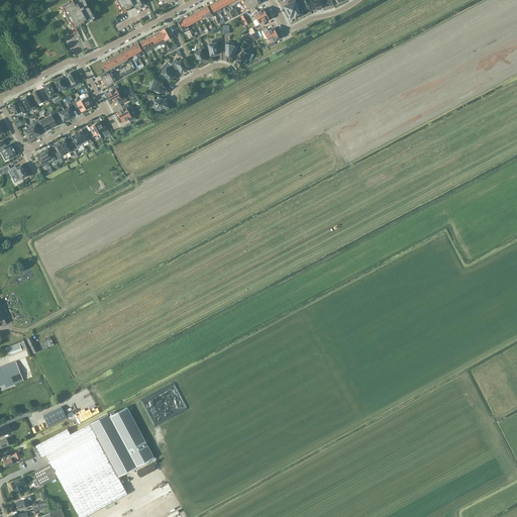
[(73,0),(72,0),(58,7),(70,30),(83,24),(82,22),(87,19),(88,21),(95,18),(85,0),(76,0),(78,3),(76,4),(73,0)]
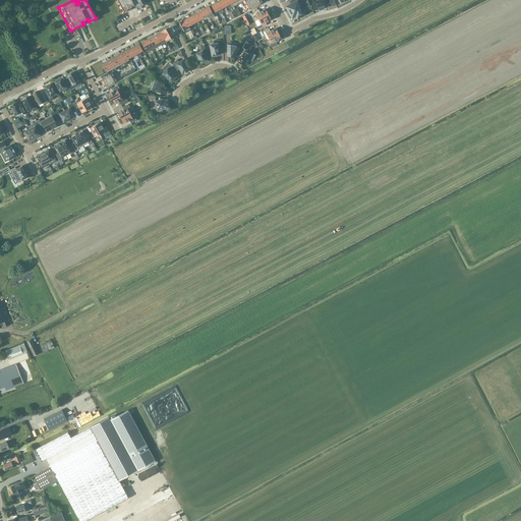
[(123,13),(131,9),(130,7),(134,5),(136,8),(141,6),(143,5),(142,2),(141,2),(140,0),(115,0),(116,1),(118,1),(118,2),(117,3),(123,13)]
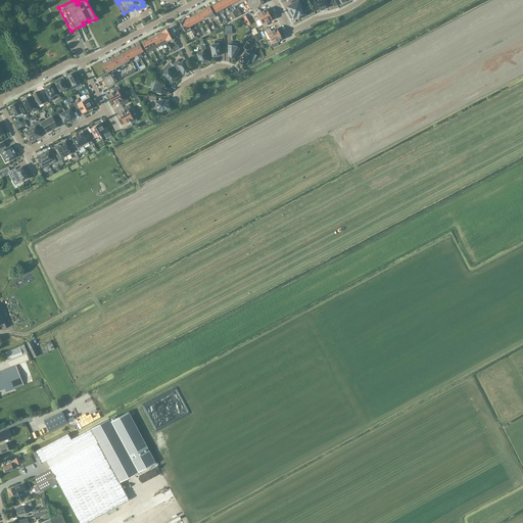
[(222,11),(223,13),(225,12),(224,10),(223,9),(226,7),(225,5),(222,0),(221,0),(218,2),(222,11)]
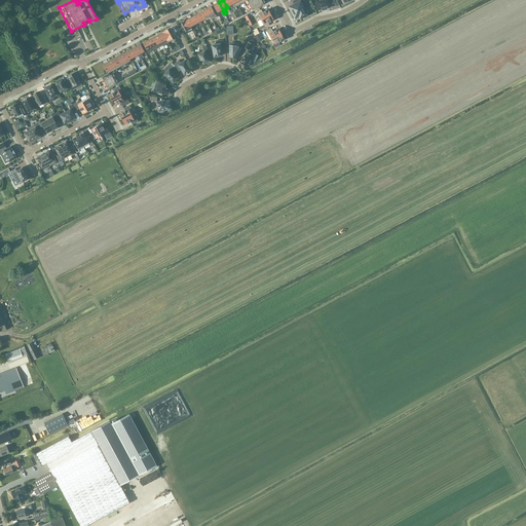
[(223,0),(226,5),(227,7),(230,5),(232,9),(234,8),(229,0),(223,0)]
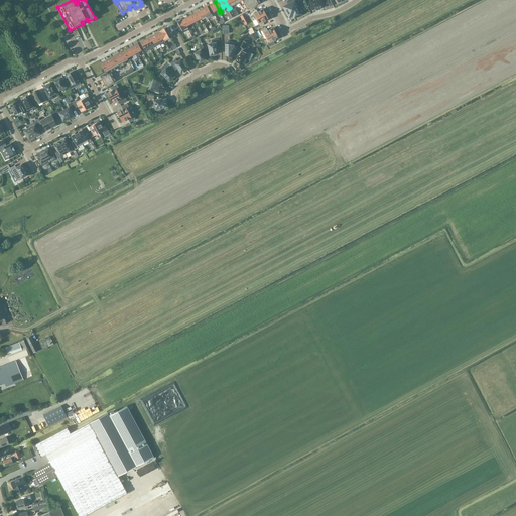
[(225,0),(230,8),(241,2),(246,10),(260,3),(258,0),(225,0)]
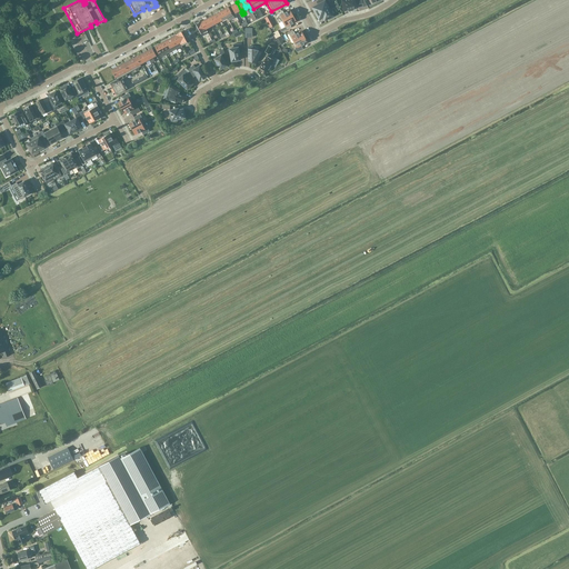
[(315,15),(328,7),(326,3),(329,1),(328,0),(318,0),(320,3),(312,8),(315,13),(315,15)]
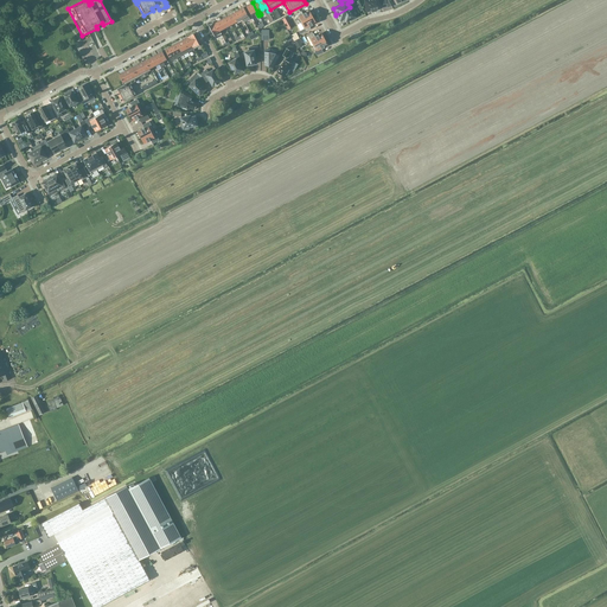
[(384,0),(364,0),(368,12),(372,11),(372,12),(377,11),(377,10),(381,8),(381,5),(387,4),(384,0)]
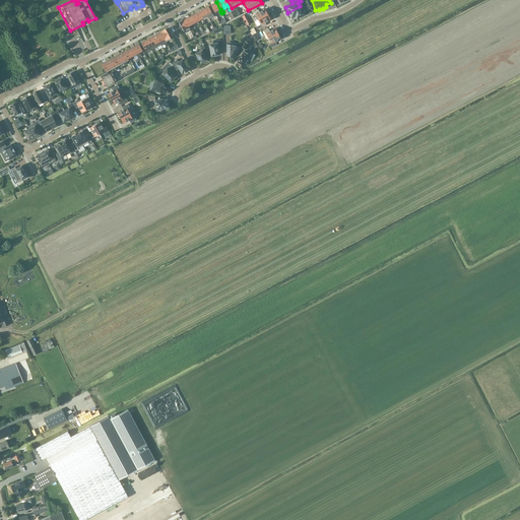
[(220,11),(216,2),(210,5),(213,10),(214,12),(215,12),(218,11),(218,12),(220,14),(221,13),(220,11)]
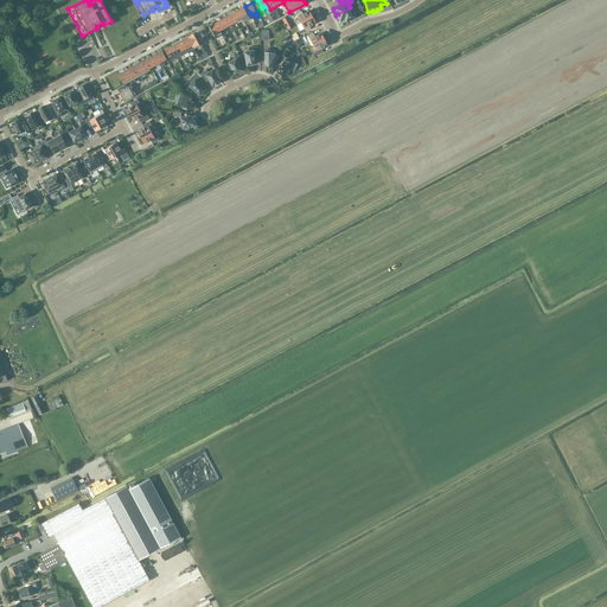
[(238,11),(242,19),(244,21),(250,19),(243,7),(238,11)]
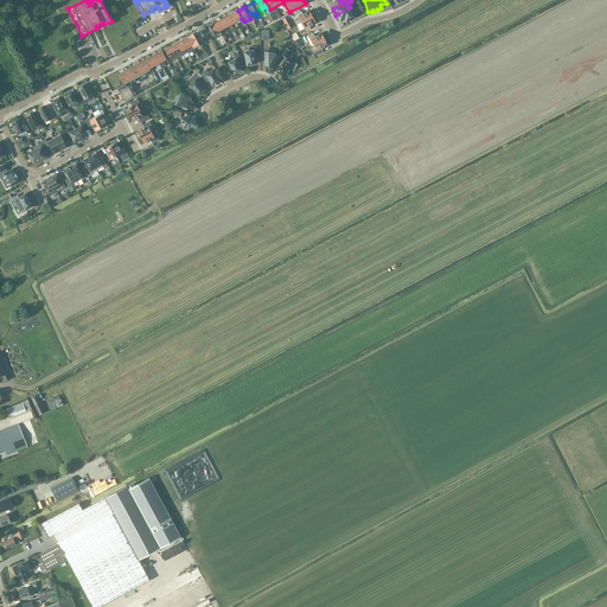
[(350,7),(336,16),(340,21),(345,18),(346,21),(350,19),(351,20),(355,19),(353,18),(355,17),(350,7)]
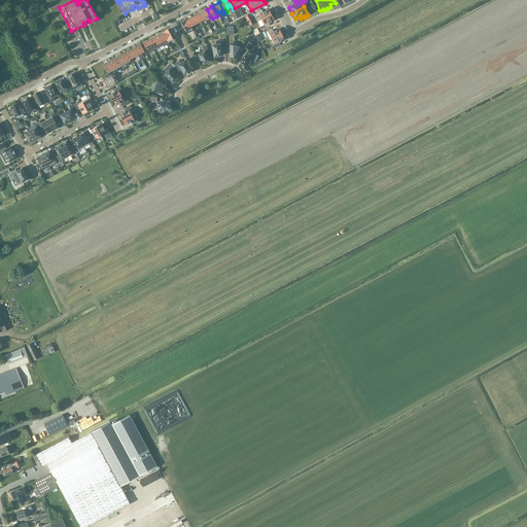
[(244,14),(240,8),(236,10),(239,18),(244,14)]
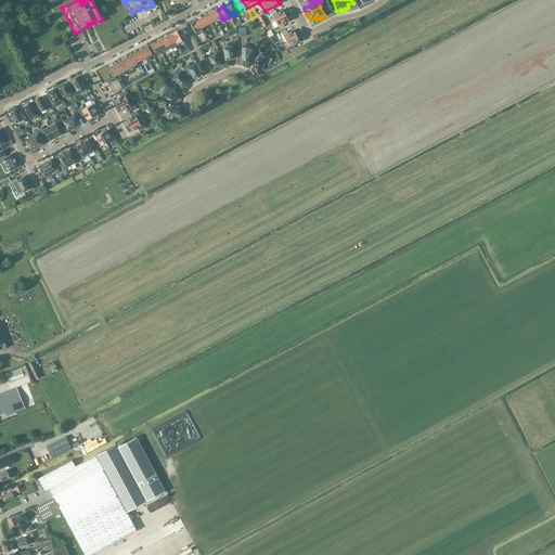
[(217,21),(221,17),(218,10),(213,12),(217,21)]
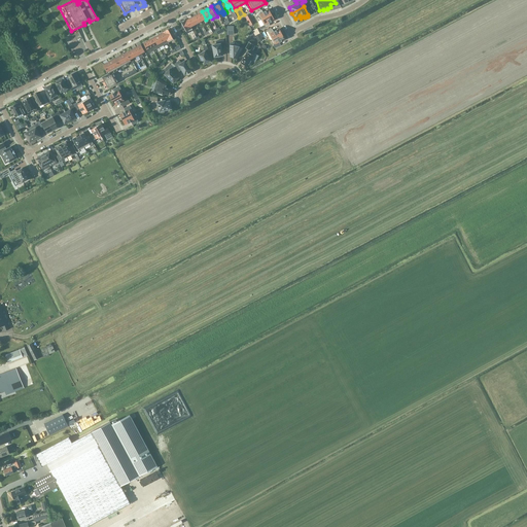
[(261,20),(272,14),(269,9),(266,11),(266,10),(262,12),(261,9),(257,12),(261,20)]
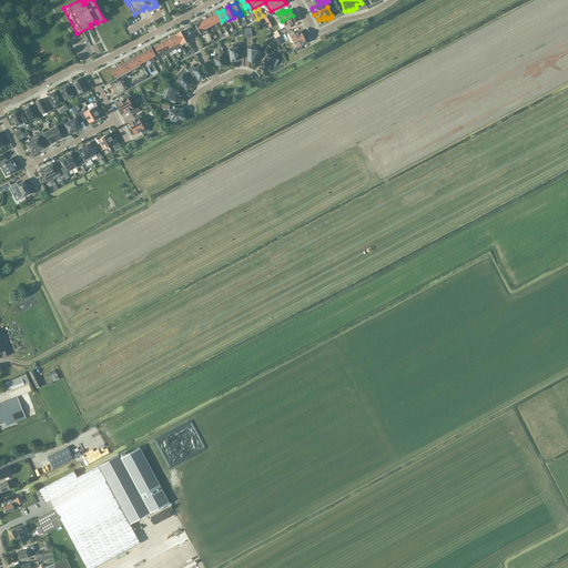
[(216,23),(222,21),(217,12),(212,16),(216,23)]
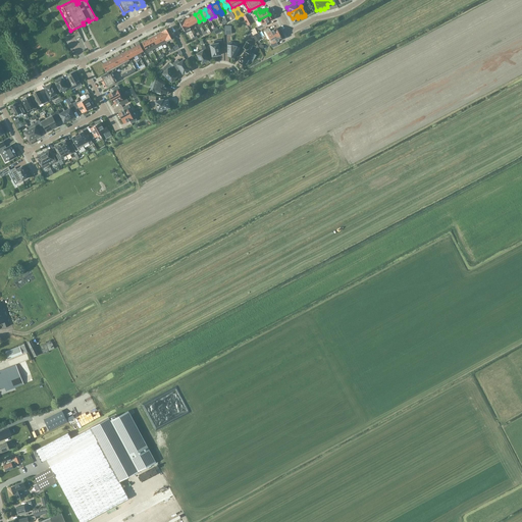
[(194,24),(199,21),(195,14),(190,16),(194,24)]
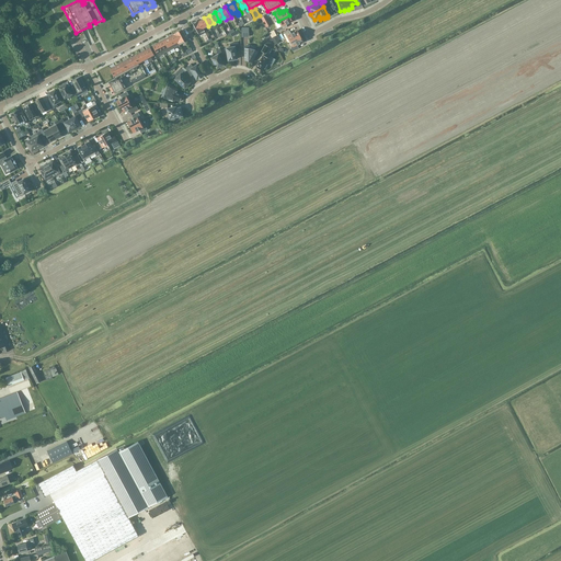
[(289,15),(278,21),(281,26),(276,29),(278,32),(287,26),(286,24),(292,21),(289,15)]
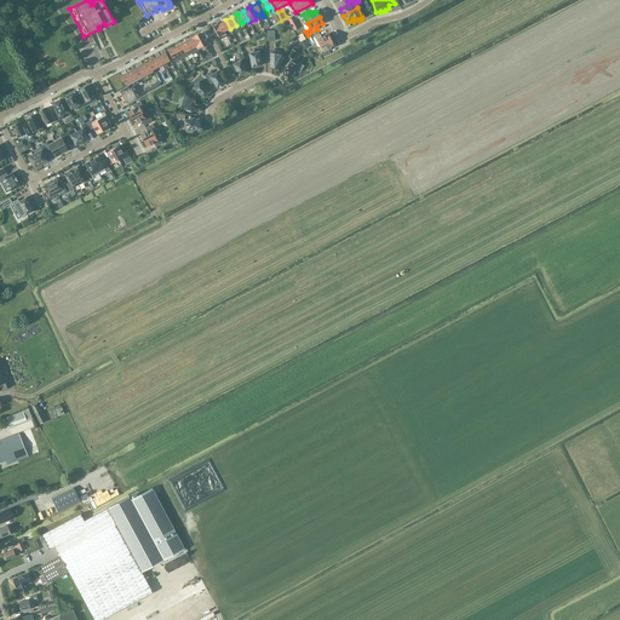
[(225,32),(230,29),(225,19),(220,23),(225,32)]
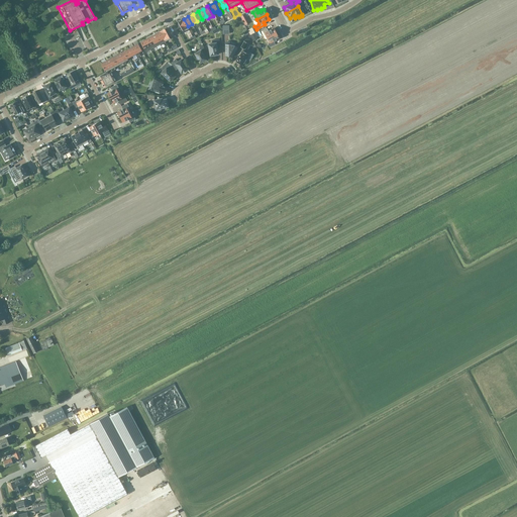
[(189,29),(188,26),(184,19),(182,20),(181,19),(178,21),(184,32),(184,31),(189,29)]
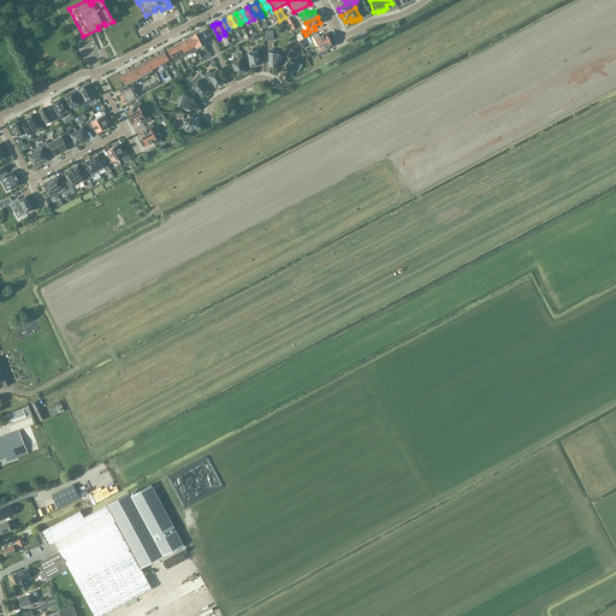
[(318,46),(330,40),(329,37),(330,37),(327,34),(323,36),(323,35),(319,37),(318,34),(313,36),(318,46)]
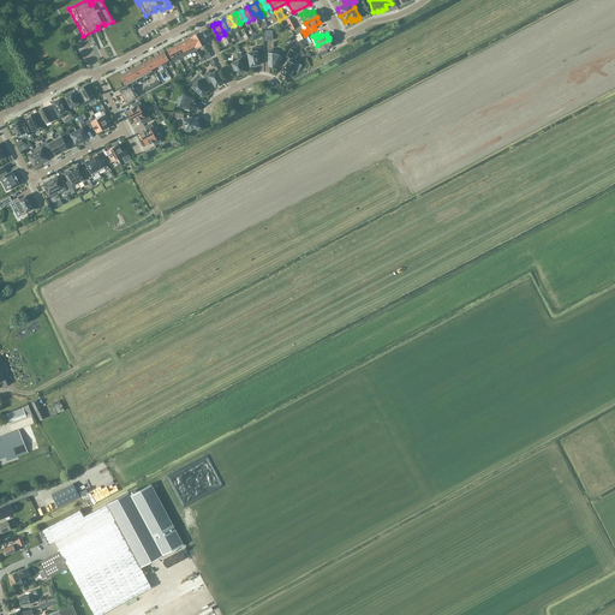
[(190,37),(190,39),(196,49),(202,47),(196,35),(190,37)]
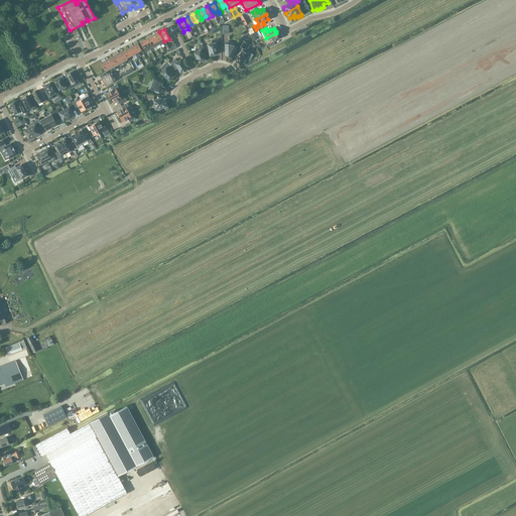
[(160,44),(164,41),(159,32),(154,34),(160,44)]
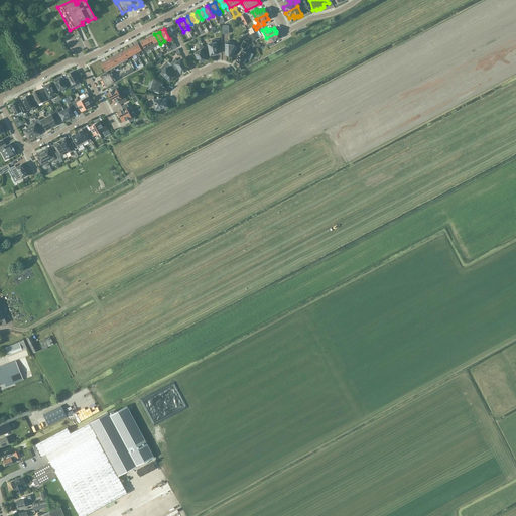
[(276,33),(266,38),(268,43),(267,43),(269,47),(274,44),(273,41),(279,38),(276,33)]
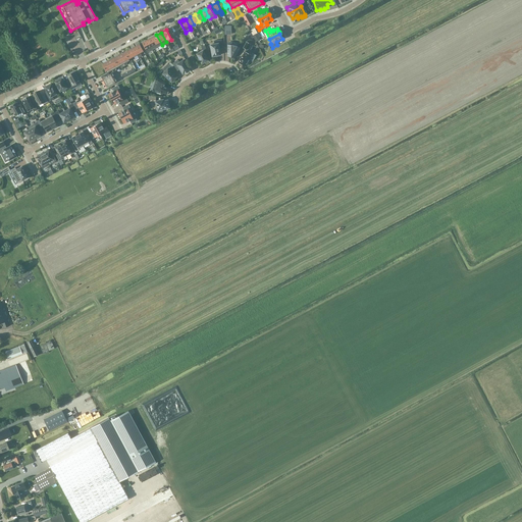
[(157,47),(162,45),(156,35),(152,38),(157,47)]
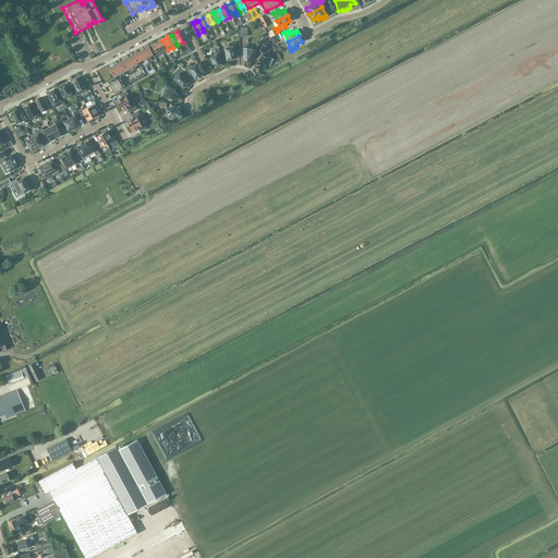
[(162,53),(168,50),(162,40),(157,43),(162,53)]
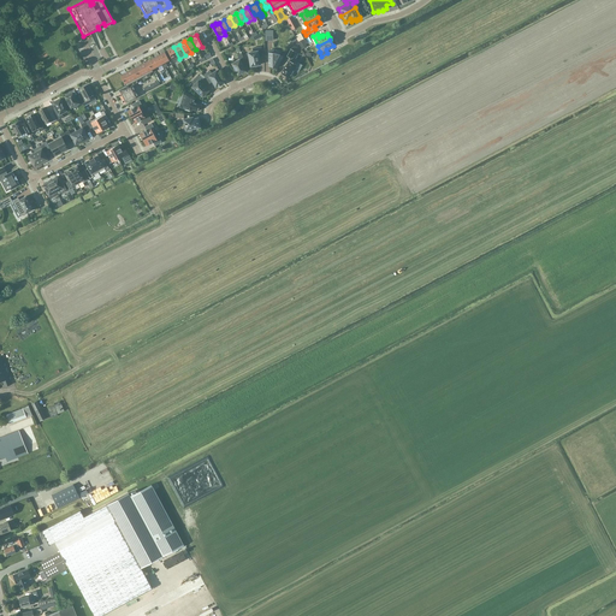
[(173,63),(179,59),(173,47),(167,51),(173,63)]
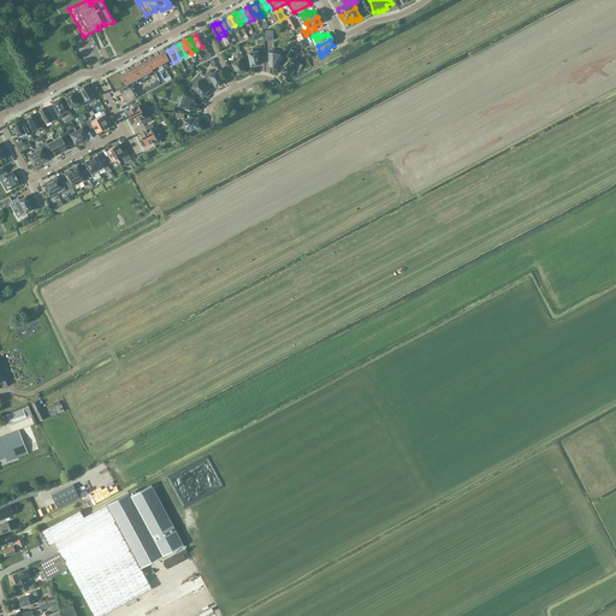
[(253,53),(247,53),(249,58),(250,66),(252,66),(252,67),(256,66),(256,65),(260,65),(259,57),(262,57),(261,47),(253,48),(253,53)]
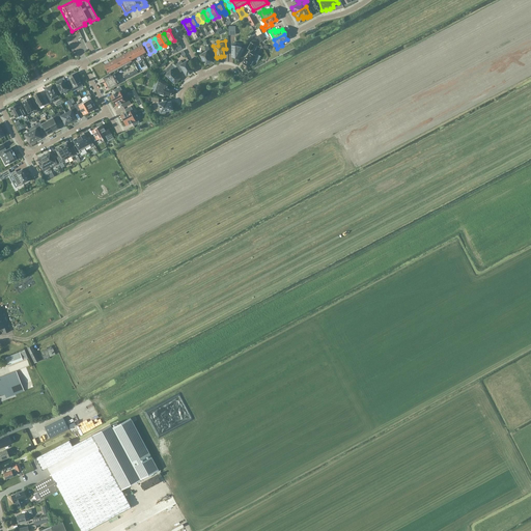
[(241,47),(235,46),(235,44),(231,44),(231,57),(239,59),(245,48),(242,46),(241,47)]
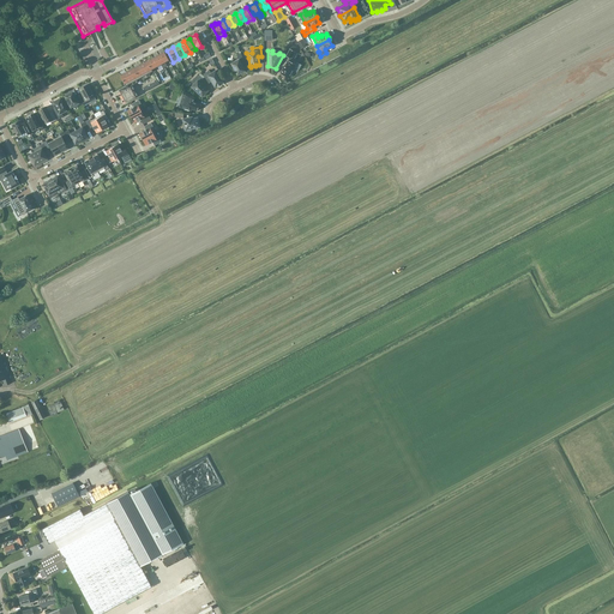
[(158,55),(166,67),(167,66),(166,62),(169,60),(164,52),(158,55)]
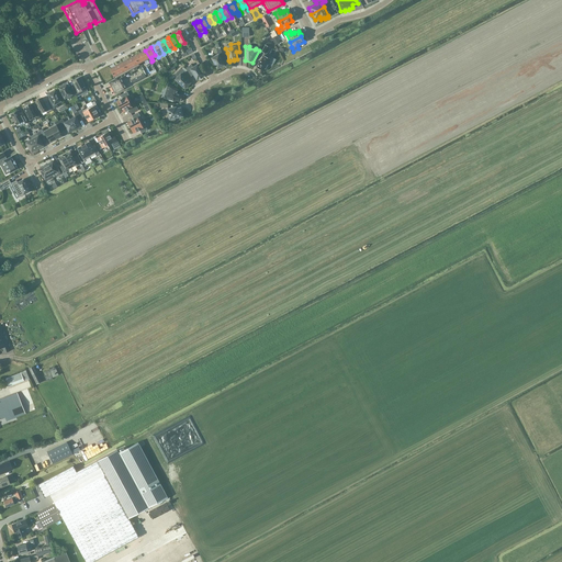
[(224,56),(221,48),(214,53),(216,56),(212,58),(217,69),(221,67),(221,68),(224,66),(223,66),(224,65),(221,57),(224,56)]
